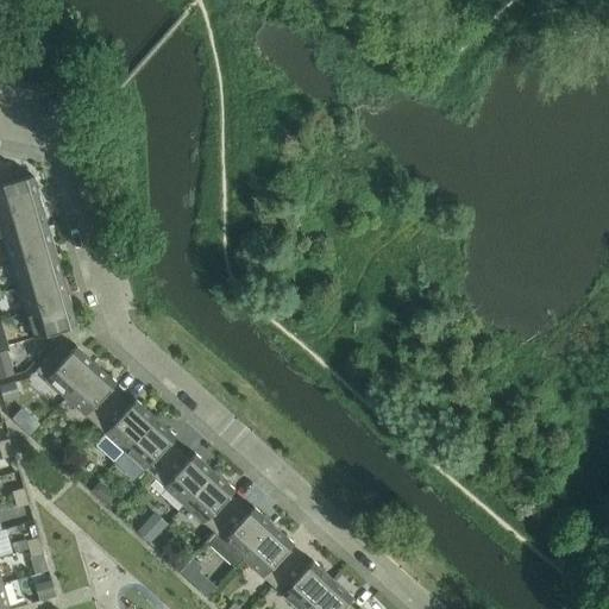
[(0,213),(41,202),(32,176),(16,181),(11,163),(0,161),(0,213)]
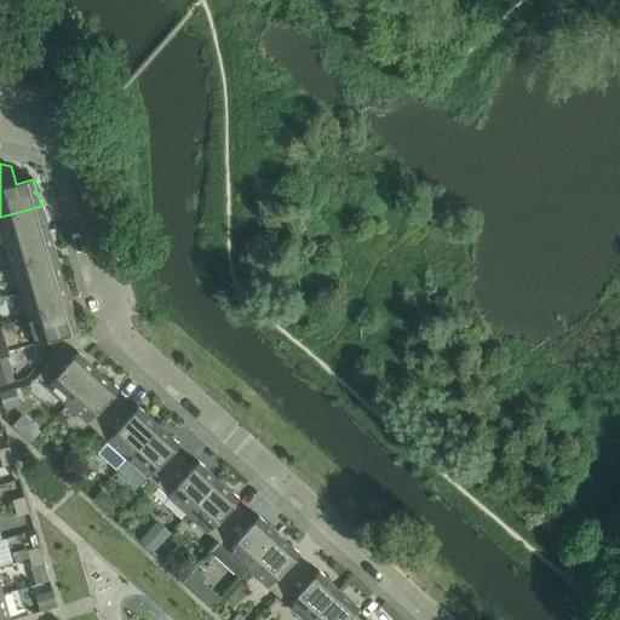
[(41,206),(0,217),(0,230),(4,244),(49,230),(41,206)]
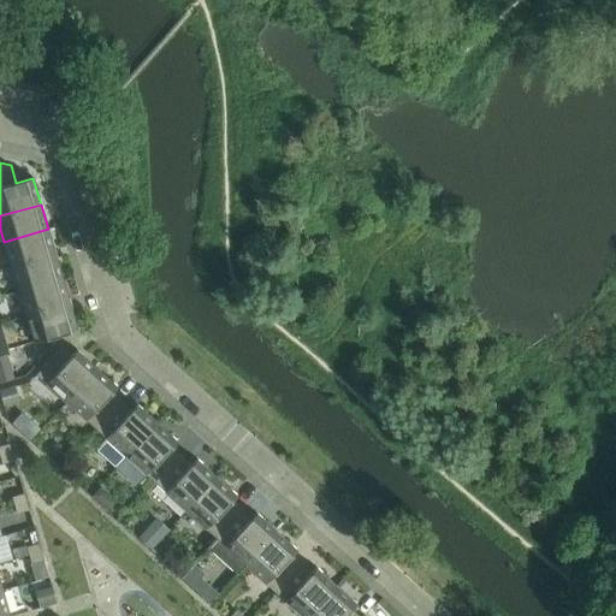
[(48,229),(4,242),(11,267),(55,254),(48,229)]
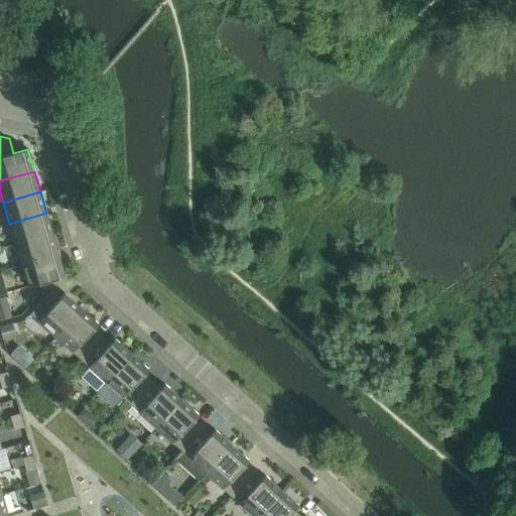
[(46,213),(9,224),(15,245),(52,234),(46,213)]
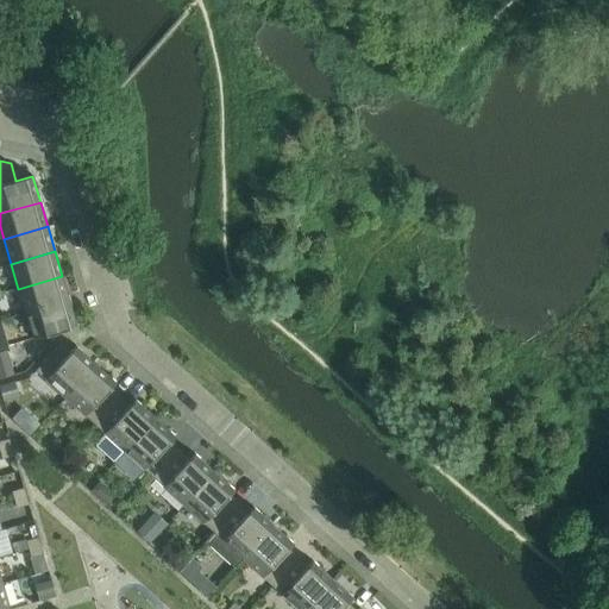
[(62,276),(18,289),(25,313),(69,300),(62,276)]
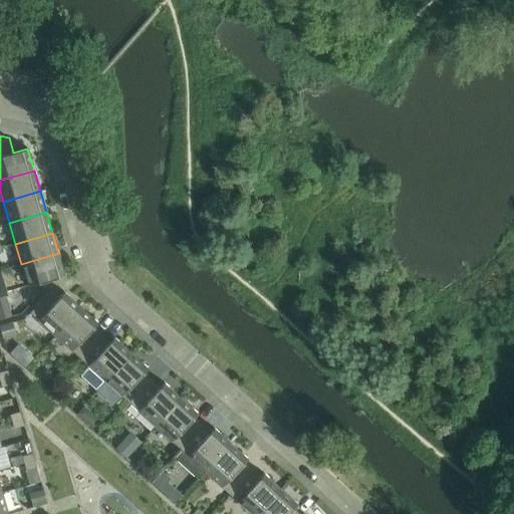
[(58,253),(21,264),(28,286),(64,275),(58,253)]
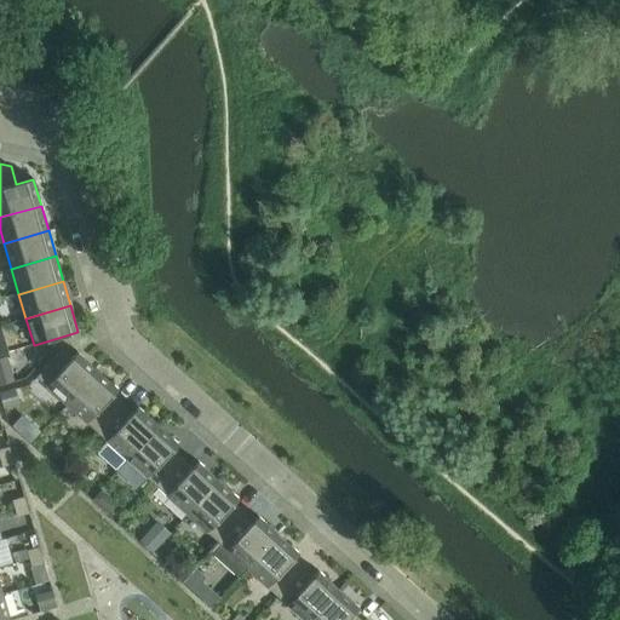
[(36,378),(67,406),(98,371),(78,352),(73,359),(63,349),(36,378)]
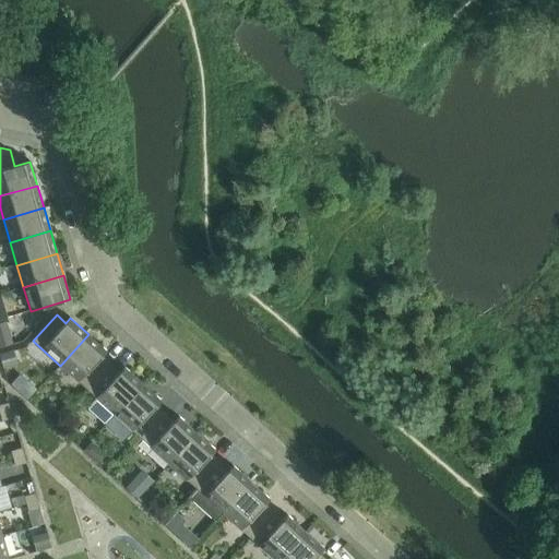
[(0,324),(0,345),(12,343),(7,323),(0,324)]
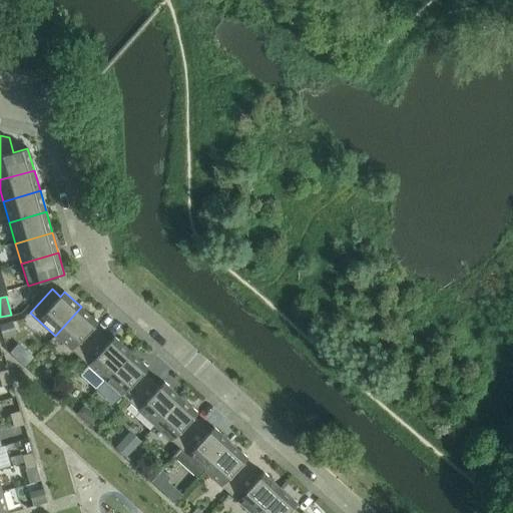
[(81,307),(55,336),(80,358),(102,334),(94,327),(98,323),(81,307)]
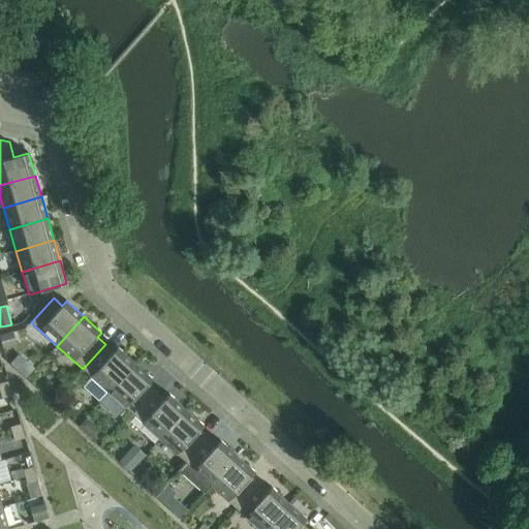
[(0,337),(3,348),(16,345),(12,332),(0,335),(0,337)]
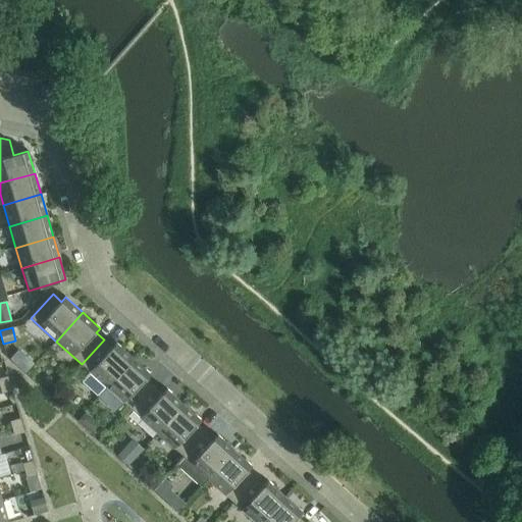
[(104,340),(82,364),(90,372),(82,381),(99,397),(107,387),(134,359),(116,343),(112,348),(104,340)]
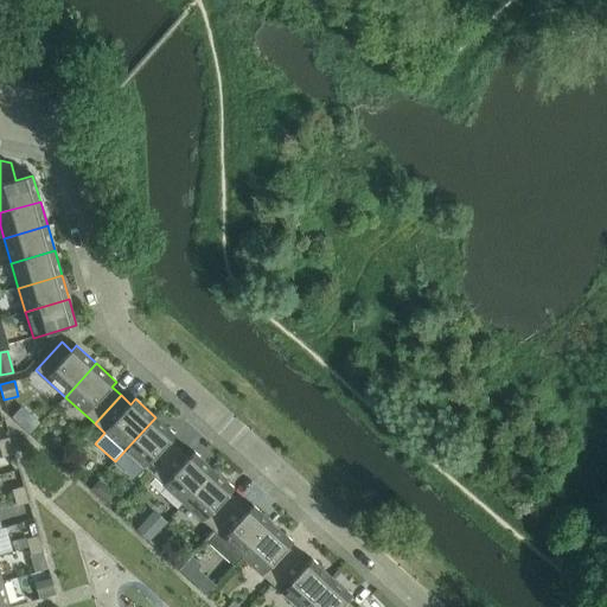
[(155,417),(125,451),(153,478),(179,449),(170,440),(174,435),(155,417)]
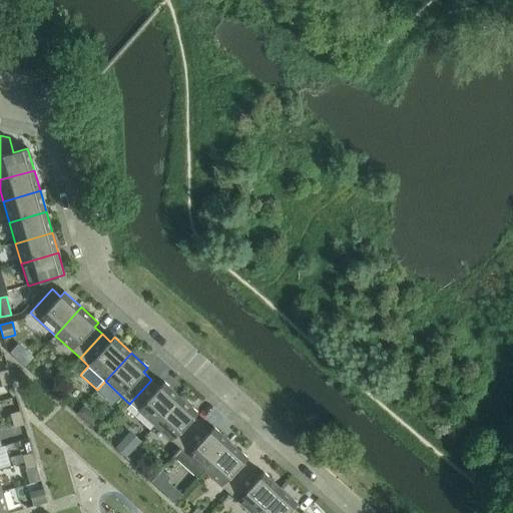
[(0,372),(0,379),(10,377),(8,370),(0,372)]
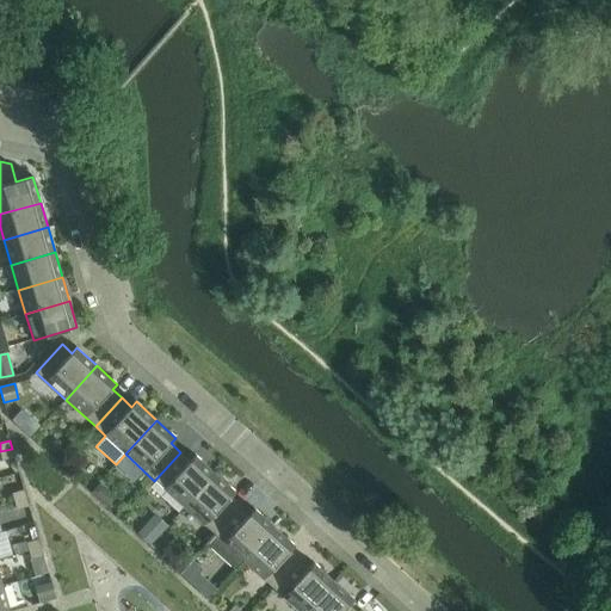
[(12,449),(0,451),(0,452),(2,461),(14,457),(12,449)]
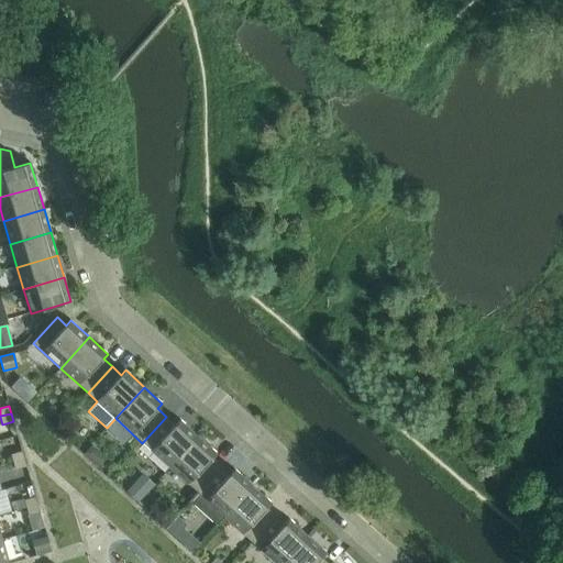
[(166,417),(142,443),(169,467),(198,437),(179,419),(175,424),(166,417)]
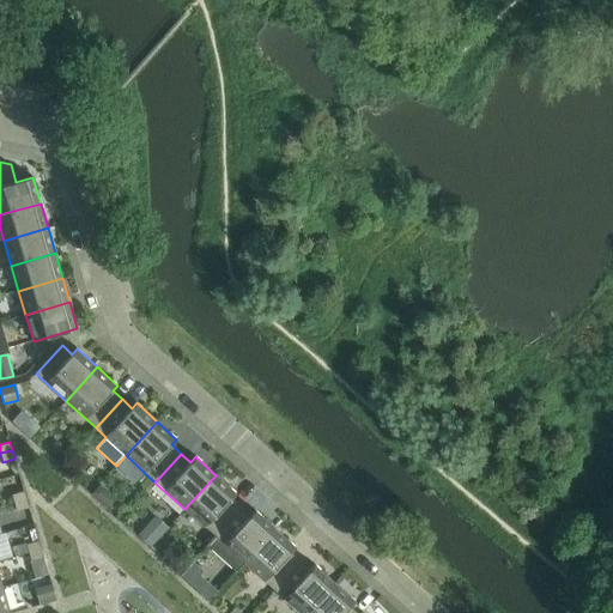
[(216,475),(184,509),(214,536),(241,508),(231,498),(236,493),(216,475)]
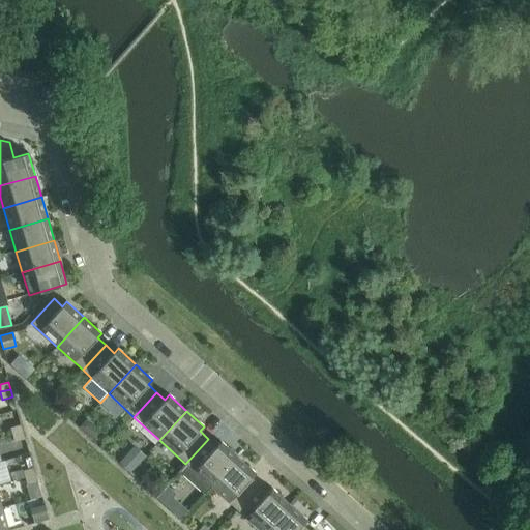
[(86,418),(79,427),(86,434),(93,425),(86,418)]
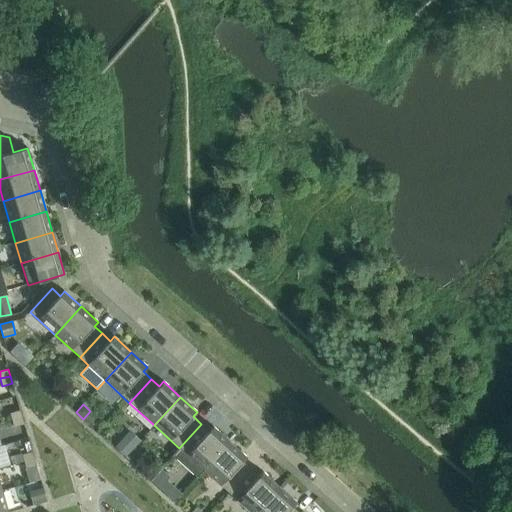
[(10,413),(12,420),(22,417),(20,411),(10,413)]
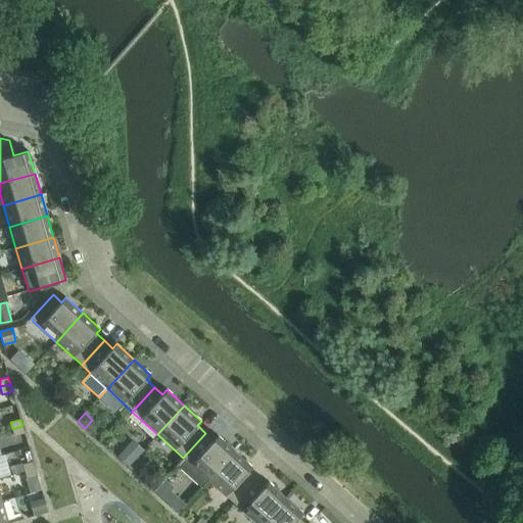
[(22,426),(12,429),(14,436),(25,433),(22,426)]
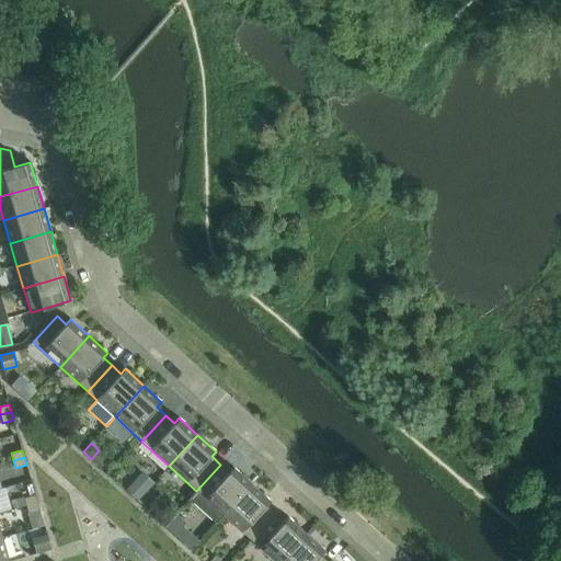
[(196,491),(189,499),(216,524),(224,515),(252,484),(233,468),(229,472),(220,465),(196,491)]
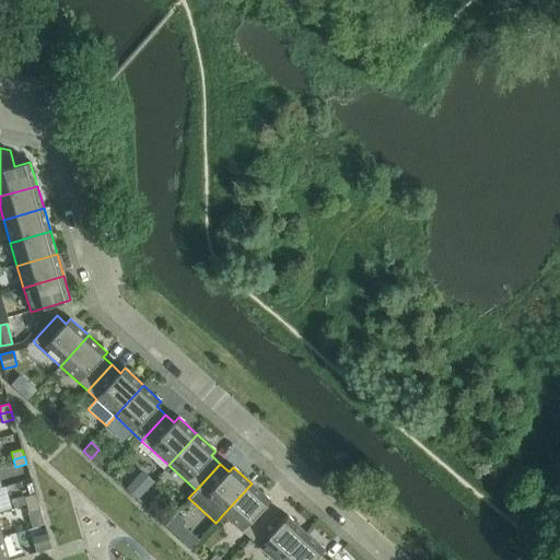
[(135,481),(127,490),(137,499),(146,490),(135,481)]
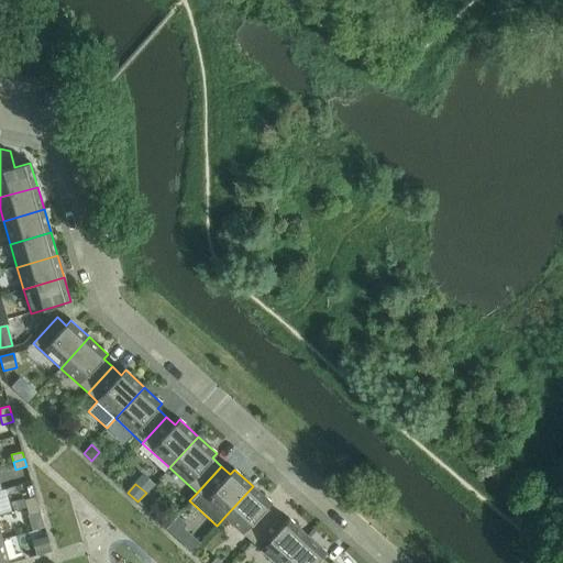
[(253,486),(224,517),(252,542),(276,516),(267,508),(272,503),(253,486)]
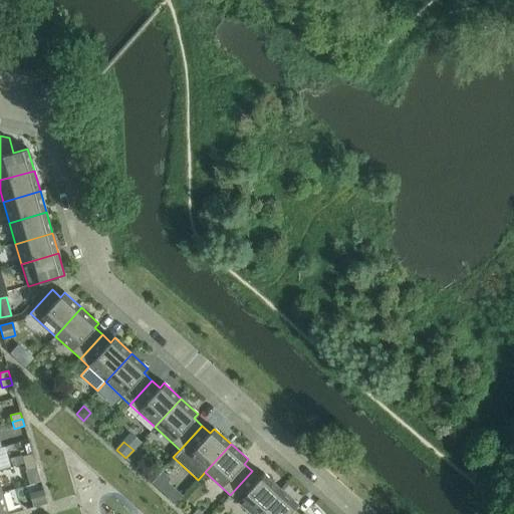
[(22,457),(24,464),(34,461),(32,454),(22,457)]
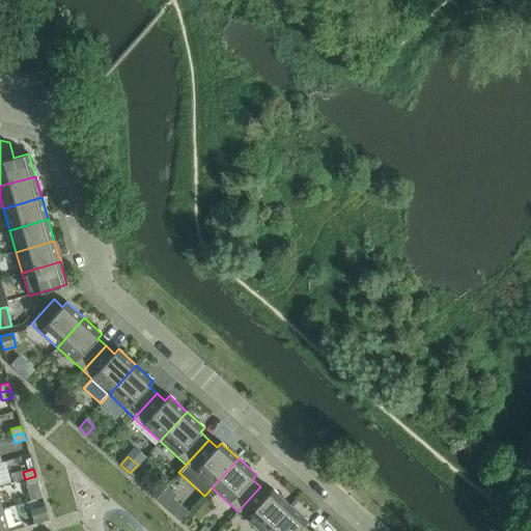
[(35,476),(25,479),(27,486),(37,483),(35,476)]
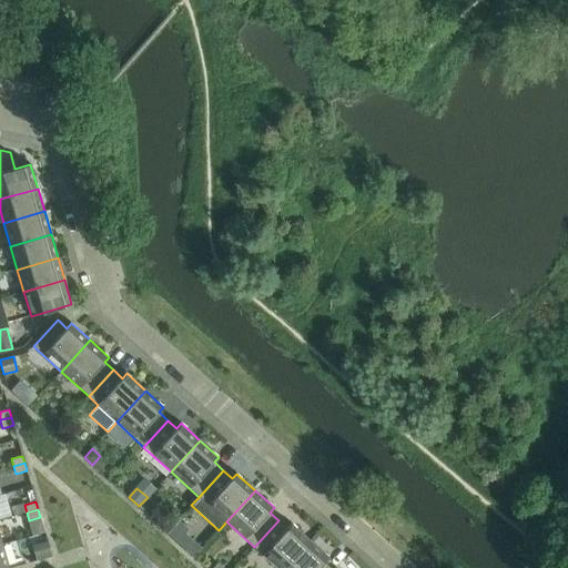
[(179,520),(166,534),(176,543),(185,533),(189,529),(179,520)]
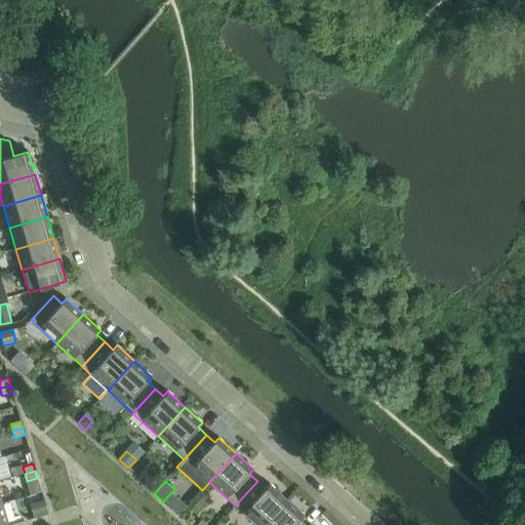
[(257,481),(235,506),(255,524),(263,524),(287,499),(270,484),(266,488),(257,481)]
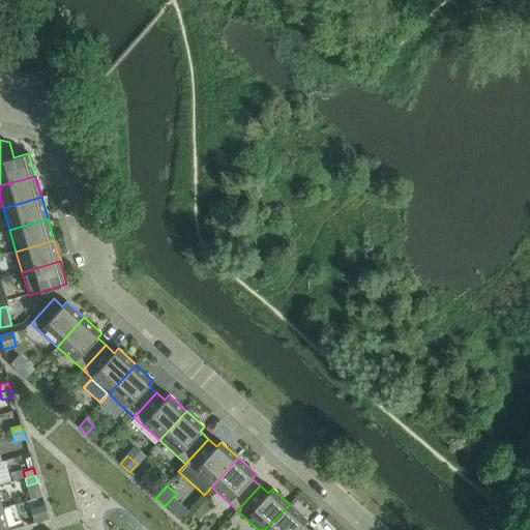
[(31,505),(36,523),(49,520),(43,501),(31,505)]
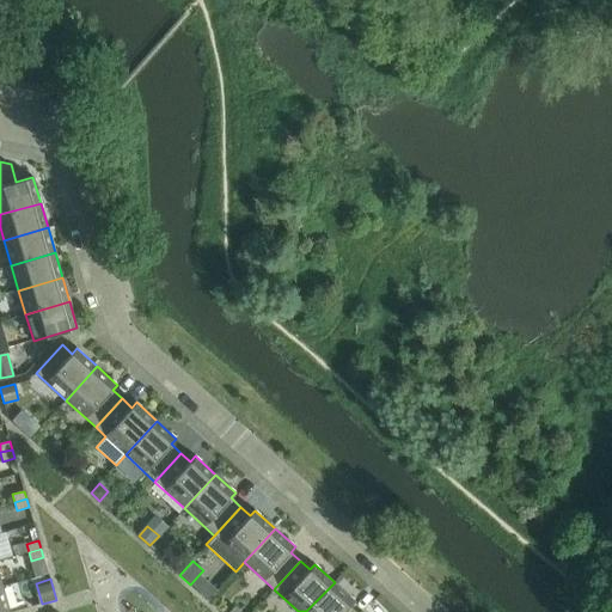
[(335,582),(306,611),(356,611),(350,606),(355,600),(335,582)]
